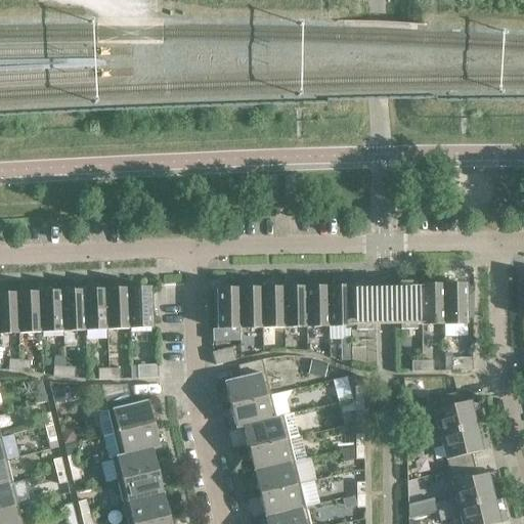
[(276,186),(276,175),(265,175),(265,186),(276,186)]
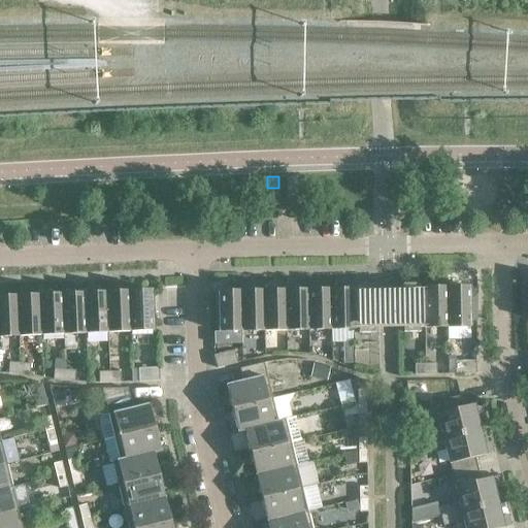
[(298,176),(287,176),(287,188),(298,188),(298,176)]
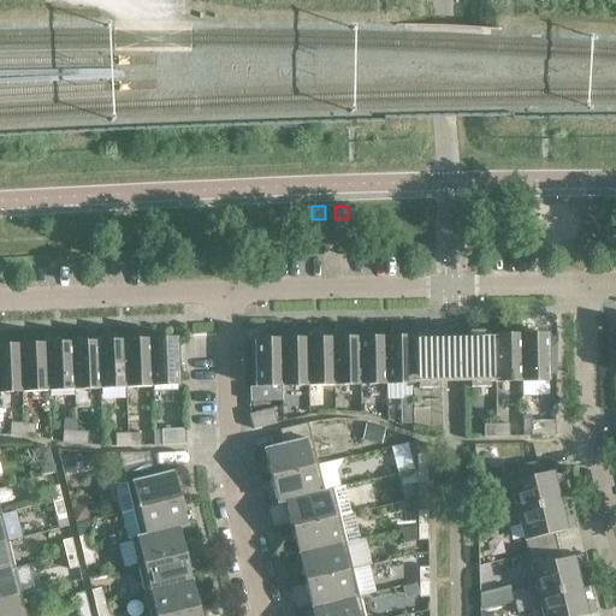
[(325,232),(325,219),(312,219),(312,232),(325,232)]
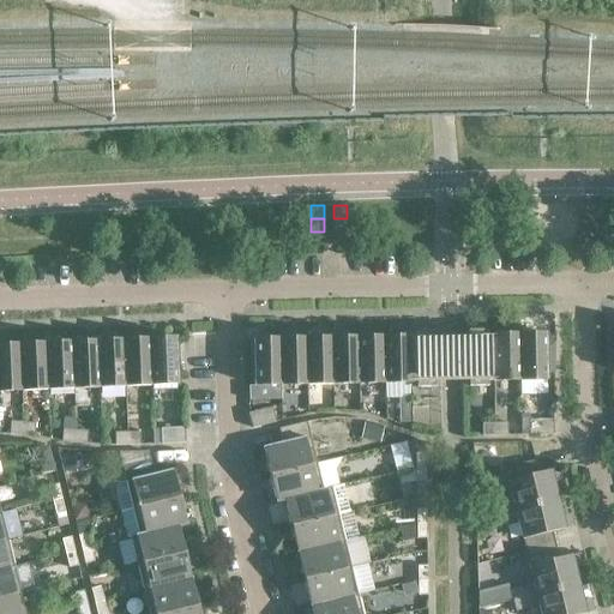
[(347,232),(347,218),(333,218),(333,232),(347,232)]
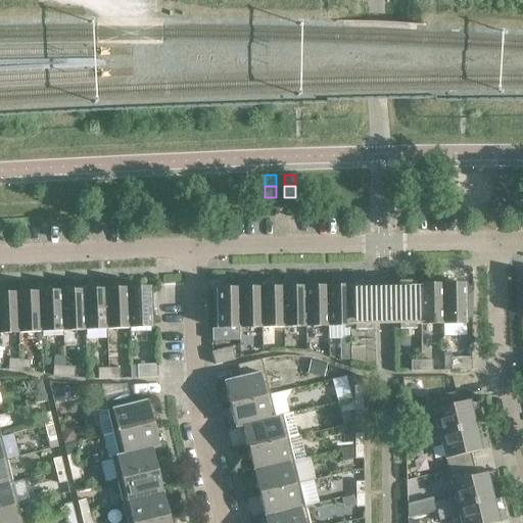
[(277,208),(276,197),(265,197),(266,208),(277,208)]
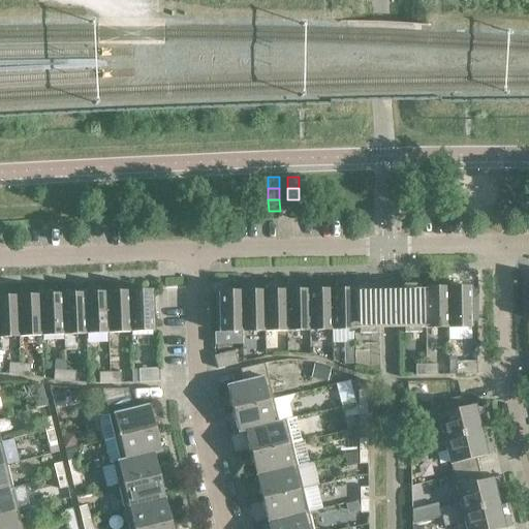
[(300,211),(299,199),(287,199),(287,211),(300,211)]
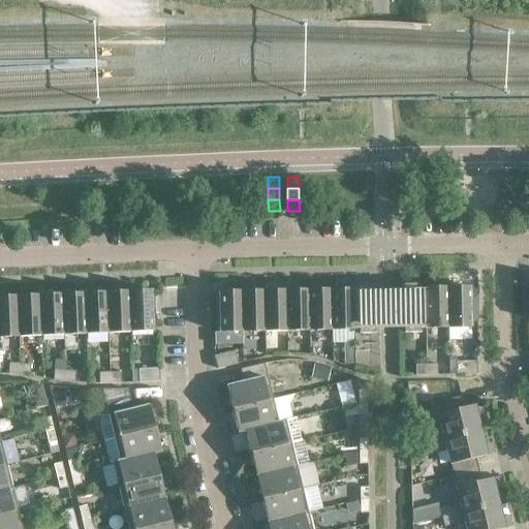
[(403,284),(403,289),(389,289),(374,289),(374,285),(359,285),(359,290),(353,290),(354,330),(359,330),(359,334),(375,334),(375,325),(389,324),(404,324),(404,334),(419,333),(419,329),(424,329),(424,288),(418,289),(418,284),(403,284)]
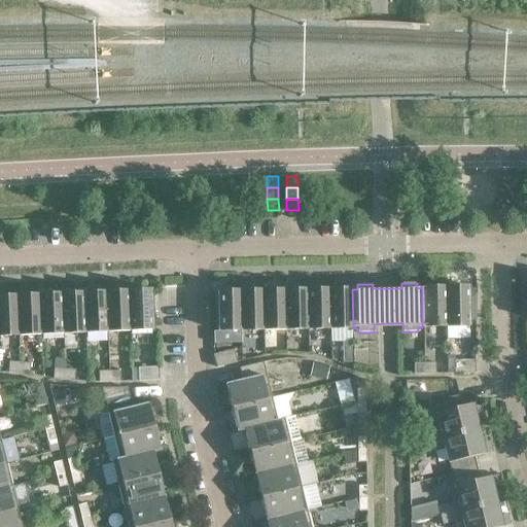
[(446,326),(445,287),(422,287),(422,327),(446,326)]
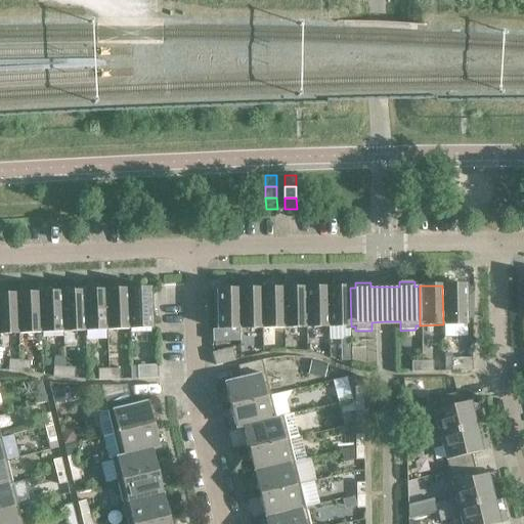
[(466,286),(442,286),(443,324),(467,324),(466,286)]
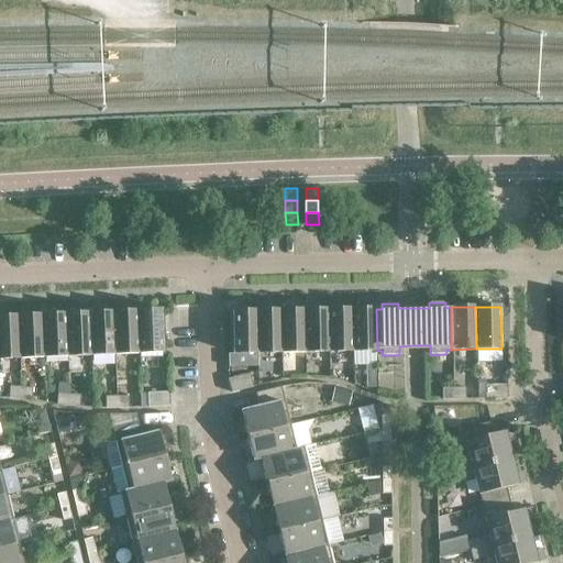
[(352,352),(352,309),(328,310),(329,352),(352,352)]
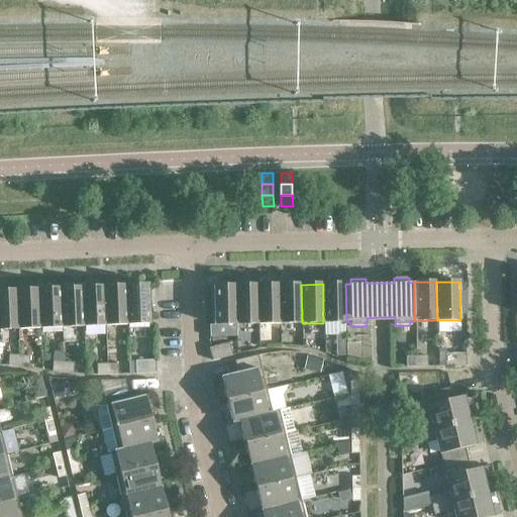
[(346,322),(345,284),(323,284),(323,323),(346,322)]
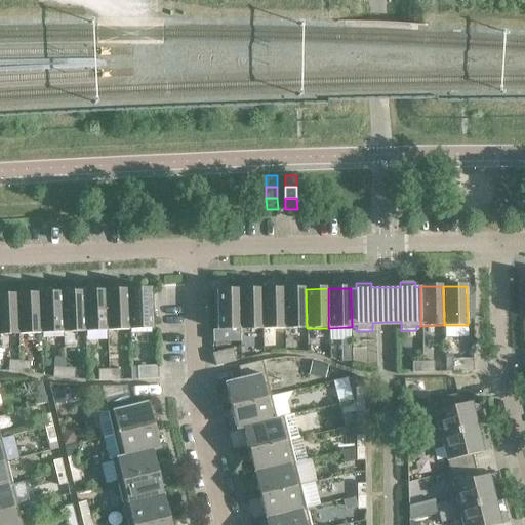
[(151,289),(127,290),(129,329),(153,328),(151,289)]
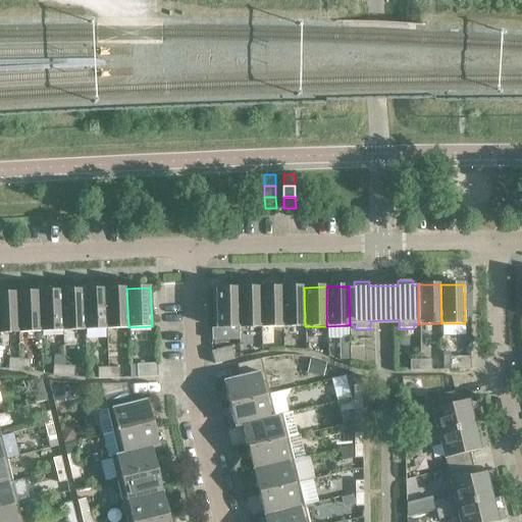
[(261,327),(260,288),(238,289),(239,327),(261,327)]
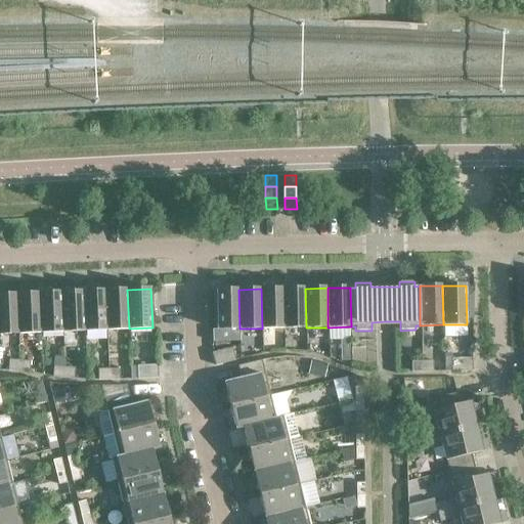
[(284,328),(282,289),(261,289),(262,329),(284,328)]
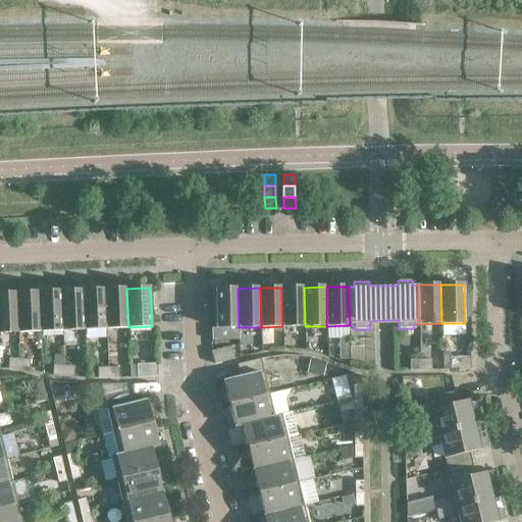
[(305,326),(304,288),(281,288),(282,326),(305,326)]
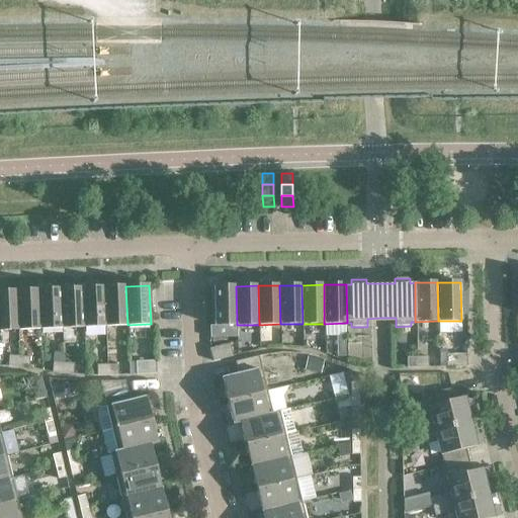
[(127,325),(125,286),(104,287),(105,326),(127,325)]
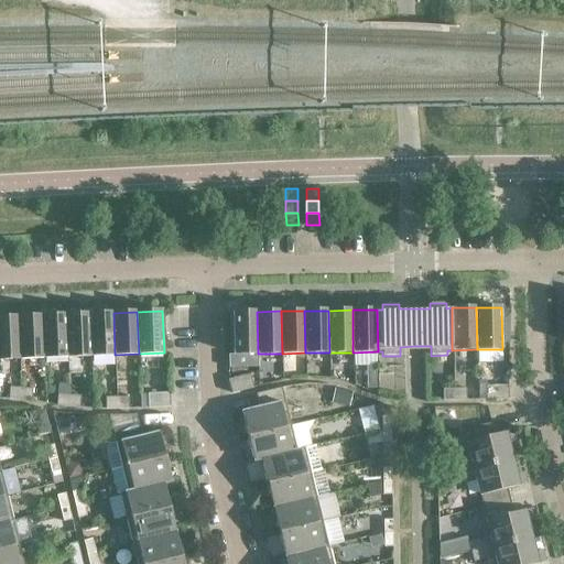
[(258,354),(257,312),(232,312),(232,355),(258,354)]
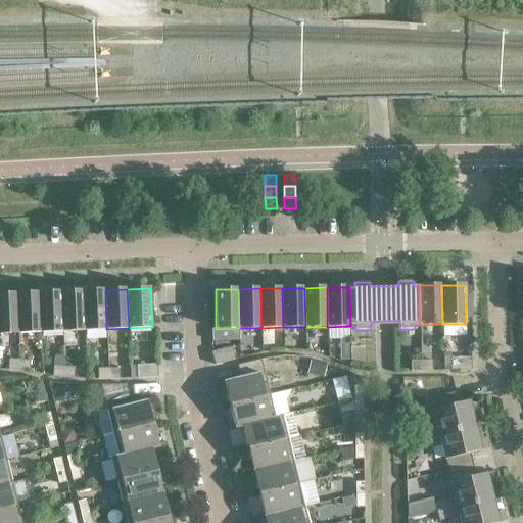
[(106,329),(105,290),(83,291),(85,330),(106,329)]
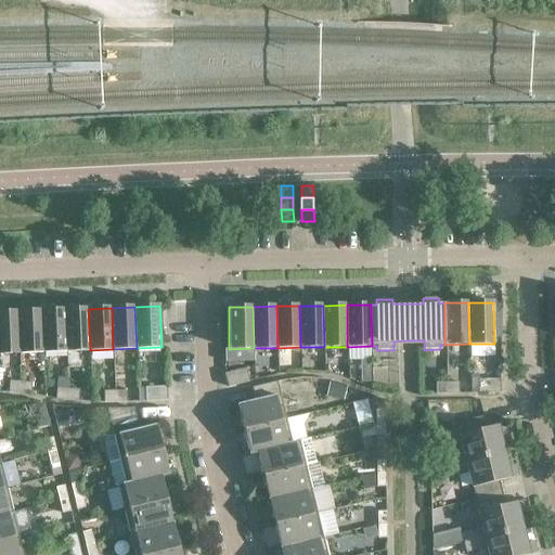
[(90,350),(88,309),(65,310),(66,351),(90,350)]
